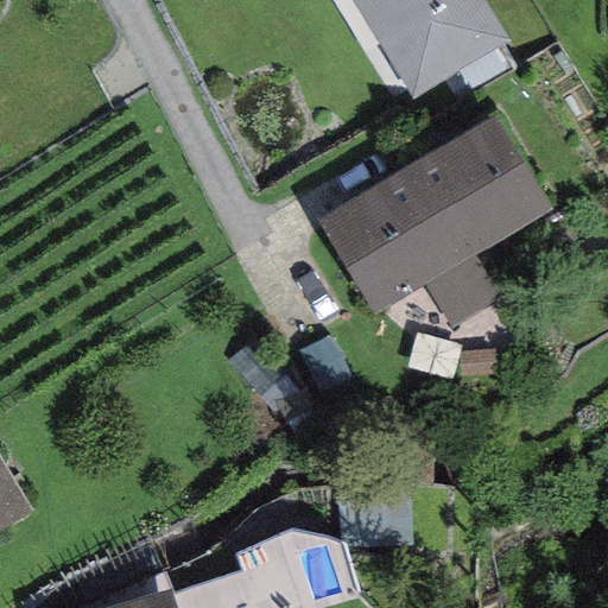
[(482,0),(350,0),(411,97),(507,42),(482,0)]
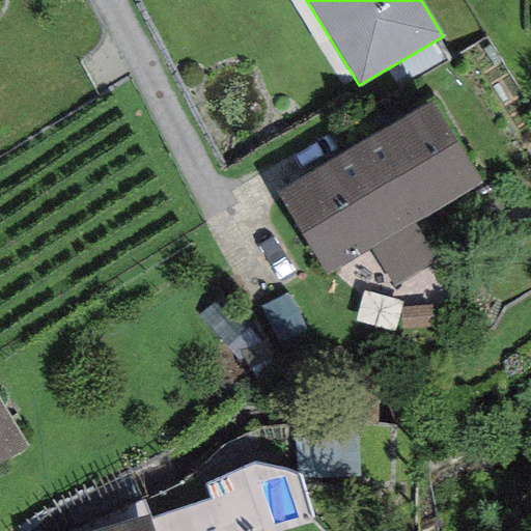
[(277,192),(327,275),(370,249),(432,213),(481,184),(431,100),(277,192)]
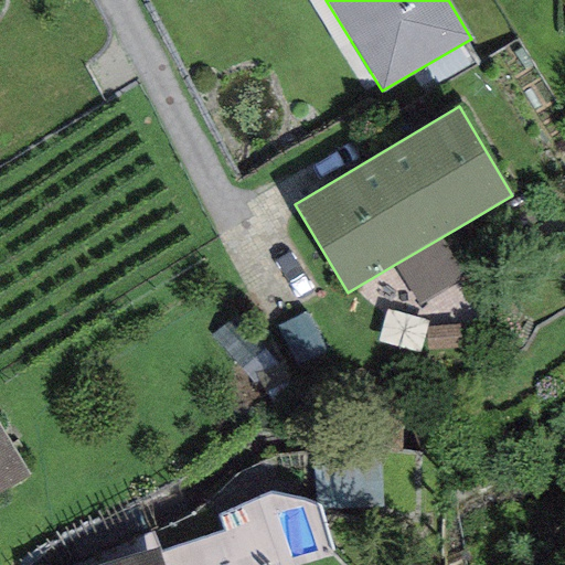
[(460,226),(394,265),(419,307),(484,268),(460,226)]
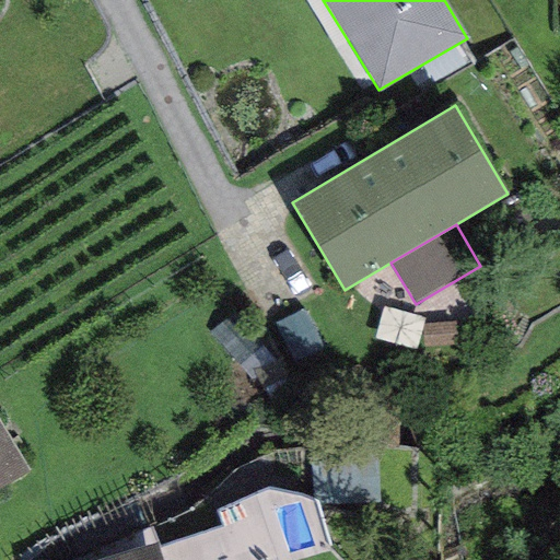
[(0,489),(27,473),(0,427),(0,489)]
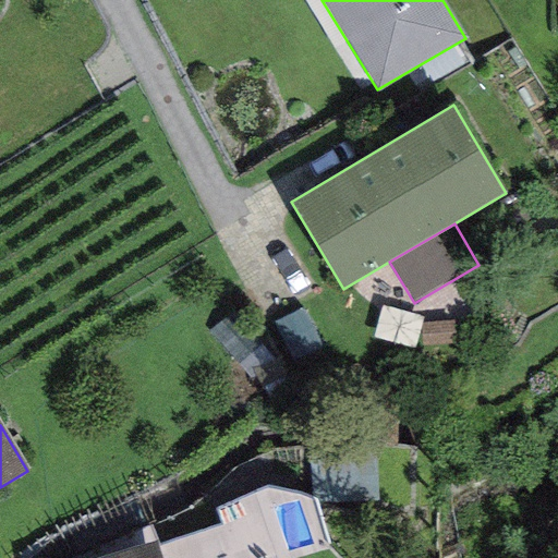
[(160,557),(155,541),(101,557),(160,557)]
